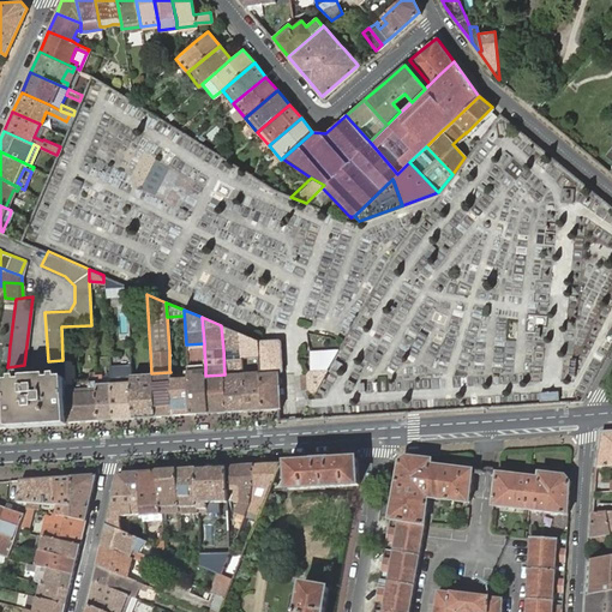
[(225,375),(241,373),(241,354),(239,333),(221,325),(223,349),(225,375)]
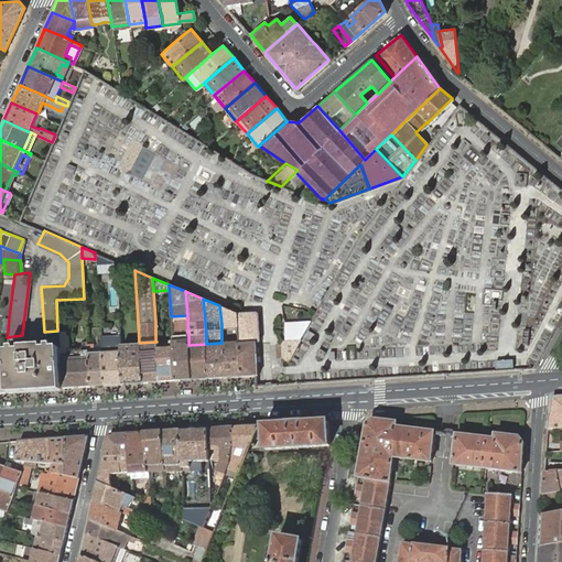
[(237,325),(236,312),(219,305),(222,325),(237,325)]
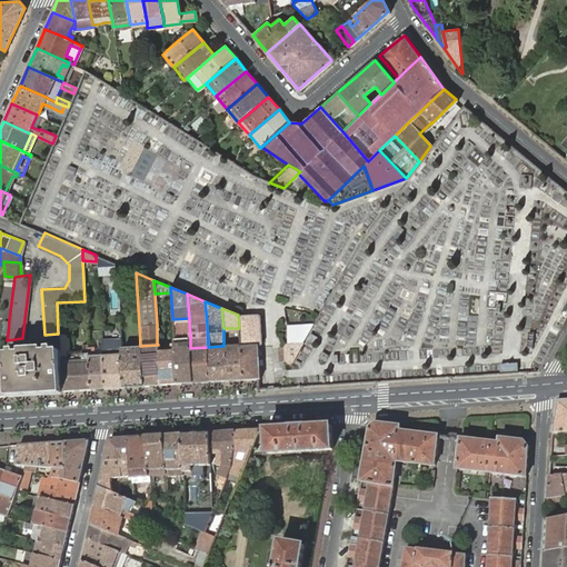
[(256,378),(259,378),(257,344),(259,344),(260,342),(259,316),(257,314),(238,315),(239,328),(240,345),(240,351),(242,379),(256,378)]
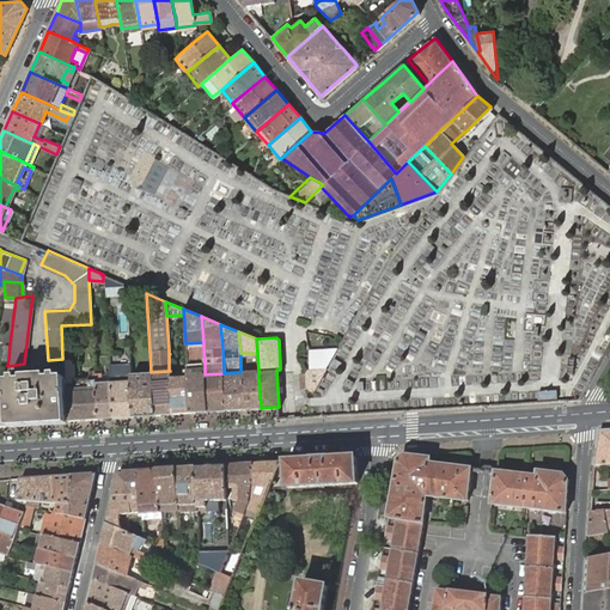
[(203,349),(203,342),(185,343),(187,365),(205,364),(203,349)]
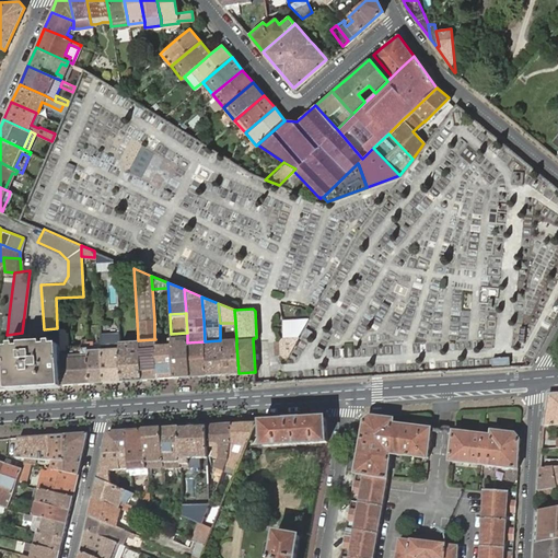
[(280,318),(281,337),(295,336),(298,336),(307,316),(280,318)]
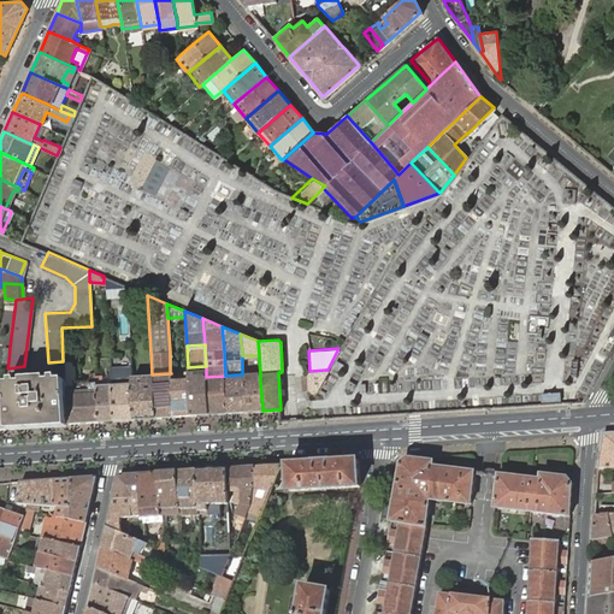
[(69,361),(63,361),(64,378),(64,381),(66,421),(66,423),(98,420),(95,381),(95,379),(83,379),(78,379),(74,381),(74,365),(71,365),(71,362),(69,361)]
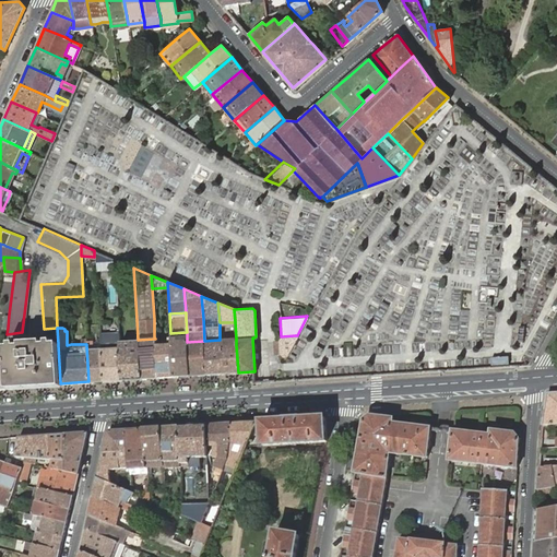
[(102,380),(121,379),(119,341),(118,330),(99,331),(101,344),(102,380)]
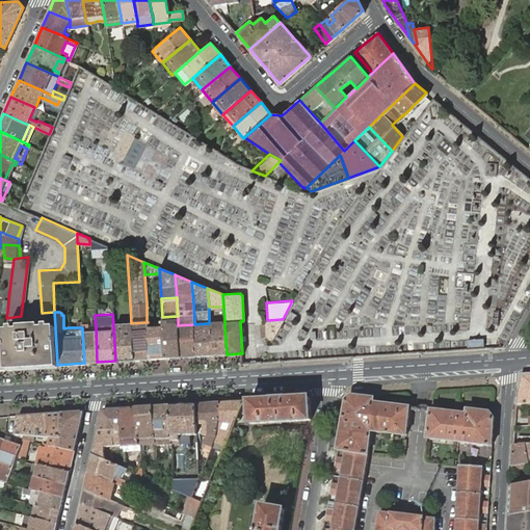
[(164,358),(180,356),(178,325),(178,316),(162,317),(163,324),(159,324),(160,328),(148,328),(150,359),(164,358)]
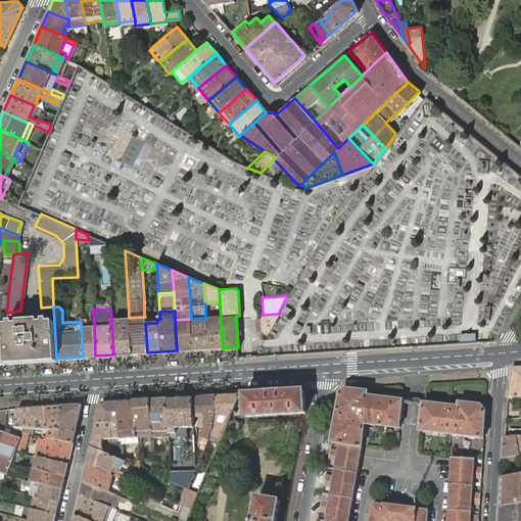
[(264,333),(267,332),(278,314),(276,314),(263,315),(259,318),(255,318),(256,330),(261,330),(264,333)]
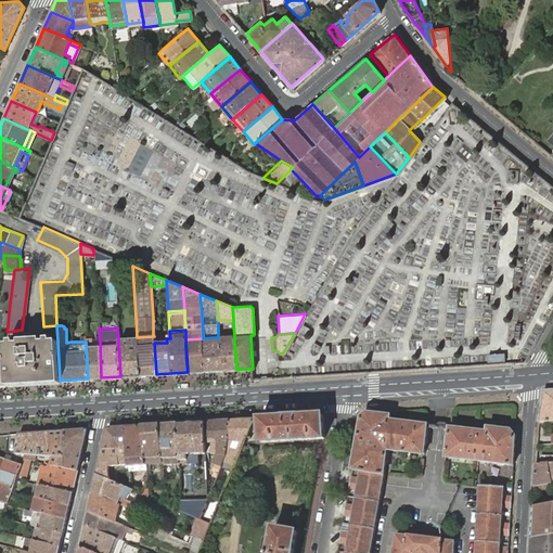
[(88,378),(101,377),(100,342),(97,342),(97,347),(94,347),(92,348),(91,347),(90,342),(90,335),(86,335),(86,342),(86,343),(88,378)]
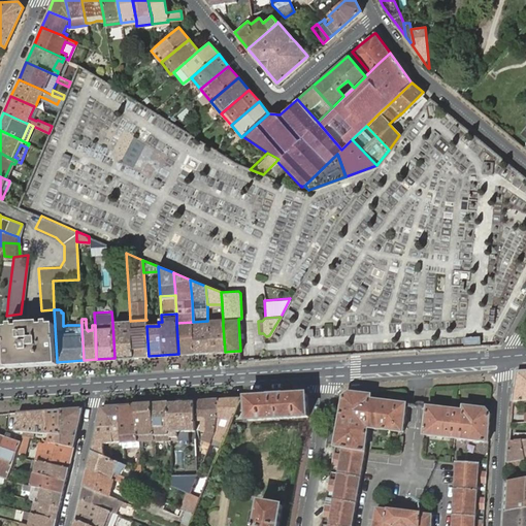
[(146,326),(146,320),(130,321),(133,357),(149,356),(146,326)]
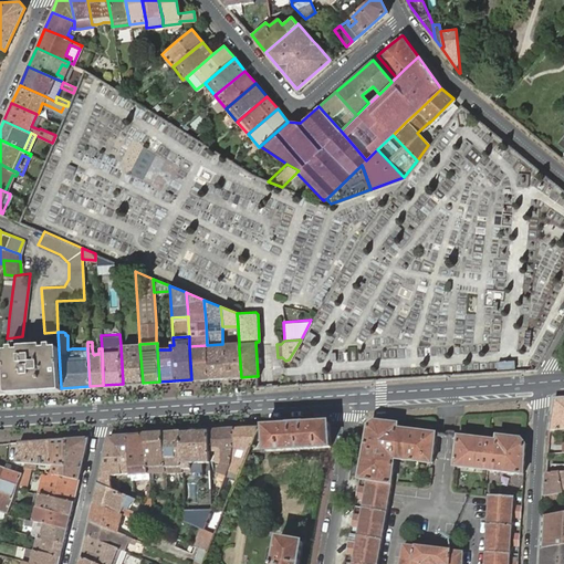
[(225,378),(241,377),(239,350),(239,343),(222,344),(223,346),(225,378)]
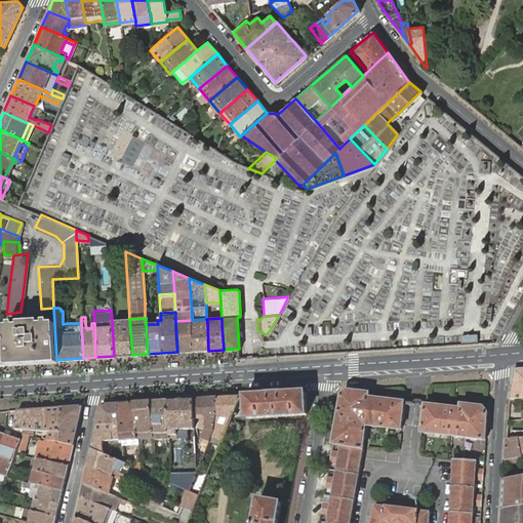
[(132,355),(129,319),(112,320),(114,356),(132,355)]
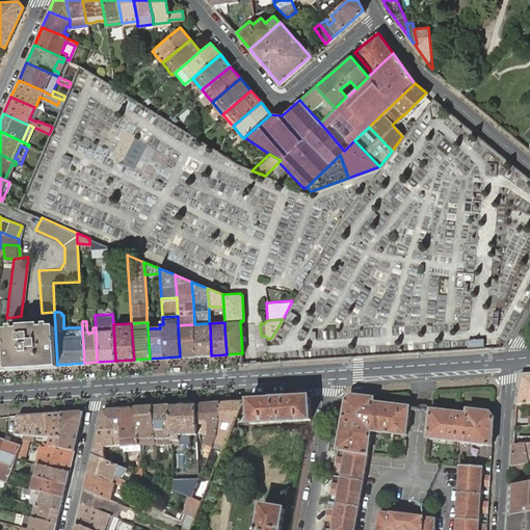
[(195,356),(211,355),(210,325),(209,323),(194,324),(195,356)]
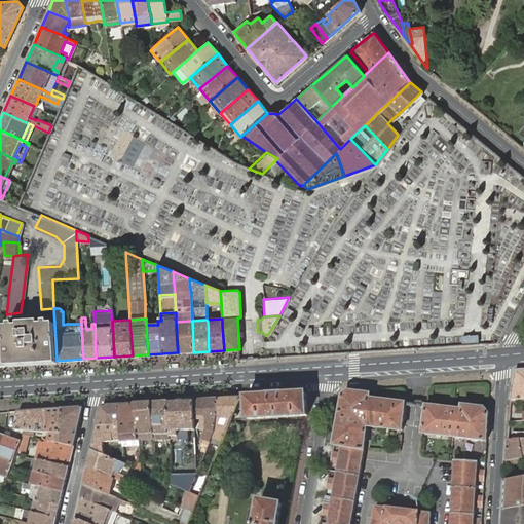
[(6,363),(57,360),(54,325),(54,323),(49,323),(48,321),(44,321),(44,324),(39,324),(39,321),(19,322),(19,325),(14,325),(13,323),(8,323),(9,326),(5,326),(5,328),(4,329),(4,333),(6,363)]
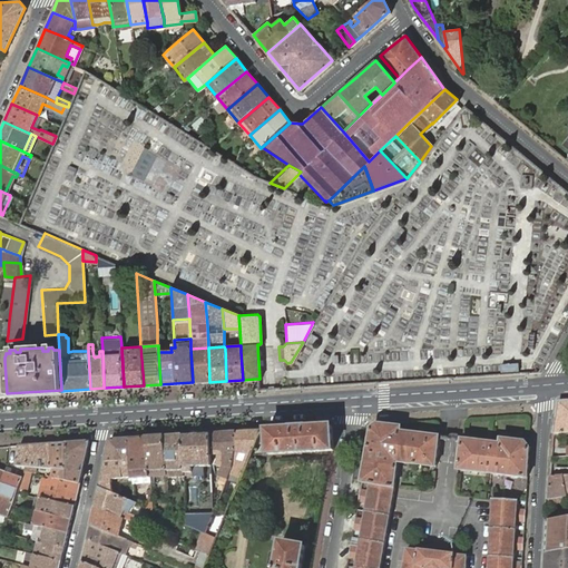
[(209,382),(208,348),(191,349),(193,382),(209,382)]
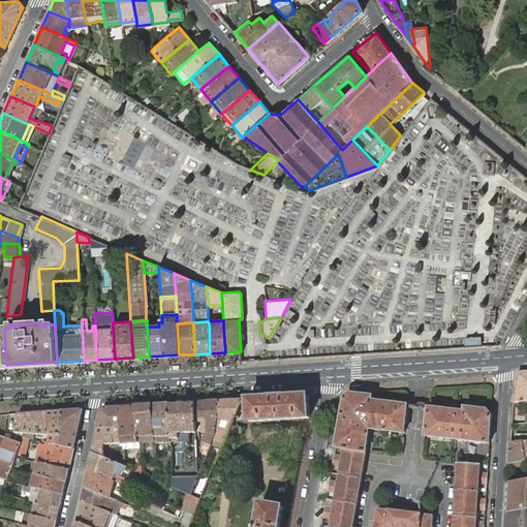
[(526,369),(516,370),(512,400),(526,399),(526,369)]
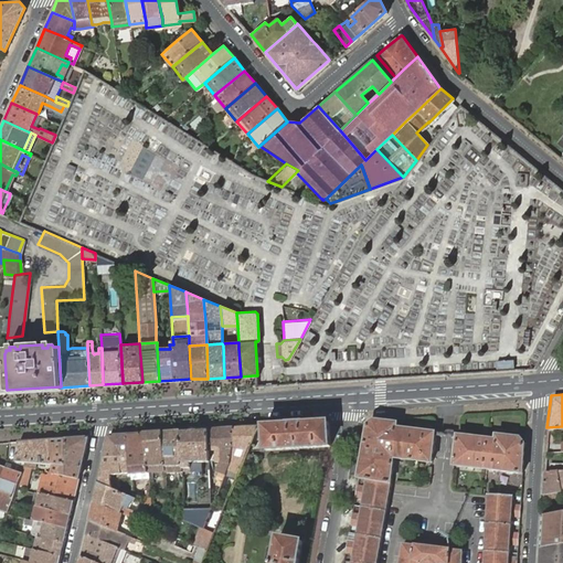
[(365,478),(390,481),(393,456),(431,460),(434,431),(395,426),(396,422),(372,418),(367,423),(358,476),(365,478)]
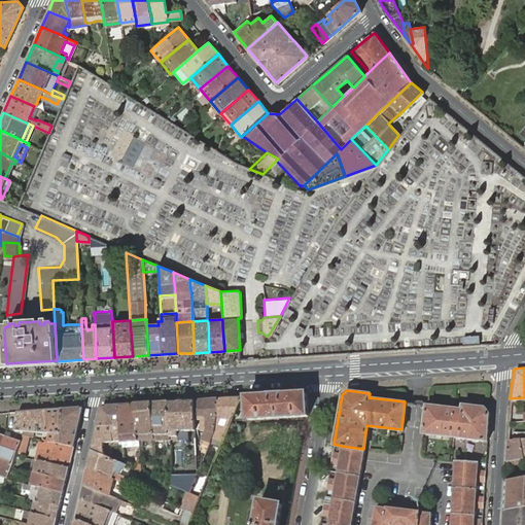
[(251,418),(307,414),(306,392),(241,396),(232,419),(246,418),(251,418)]
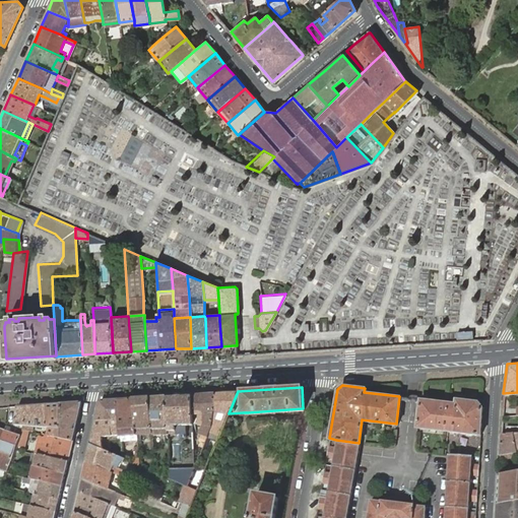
[(206,437),(216,441),(229,413),(238,391),(213,392),(213,411),(211,421),(210,427),(206,436),(206,437)]
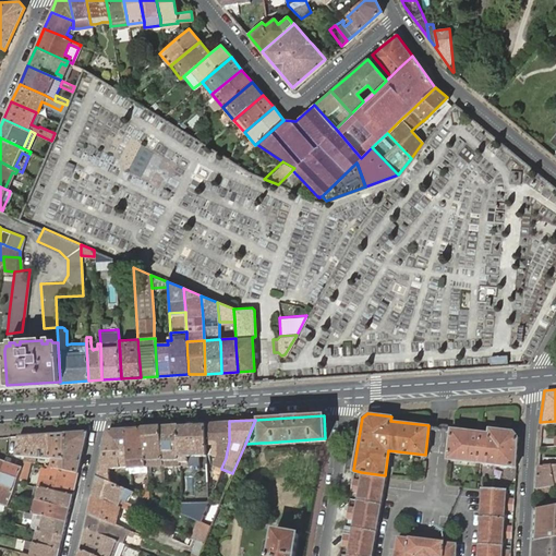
[(229,442),(229,421),(205,422),(206,452),(218,455),(214,464),(221,468),(226,458),(227,451),(229,442)]
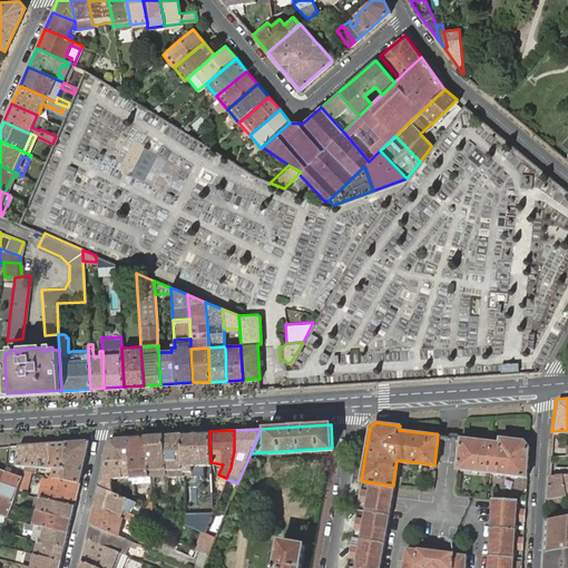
[(209,431),(182,433),(183,471),(187,471),(191,471),(191,466),(211,466),(211,462),(209,431)]
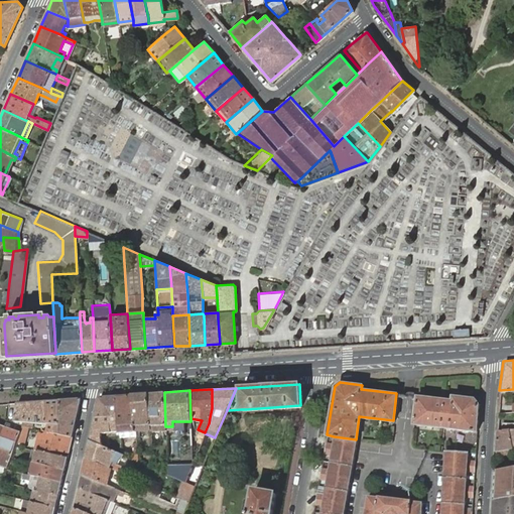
[(164,392),(148,393),(150,428),(150,430),(159,430),(162,430),(162,437),(163,443),(166,443),(165,435),(165,429),(165,426),(164,392)]
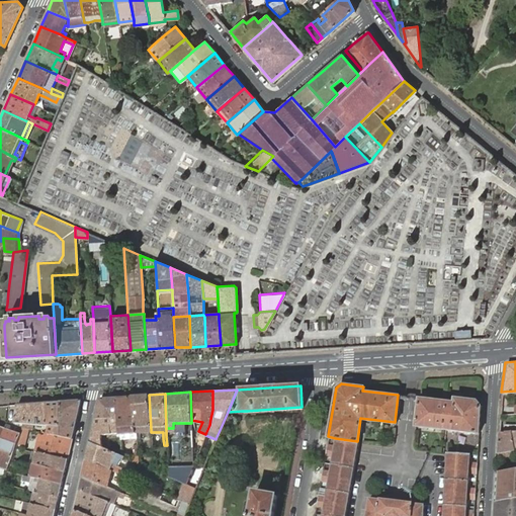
[(149,395),(133,396),(135,432),(136,439),(139,439),(139,431),(151,430),(149,395)]
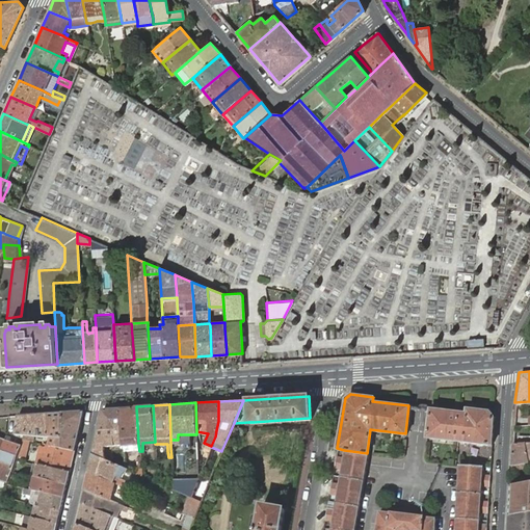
[(136,406),(118,407),(122,444),(122,445),(138,444),(136,406)]
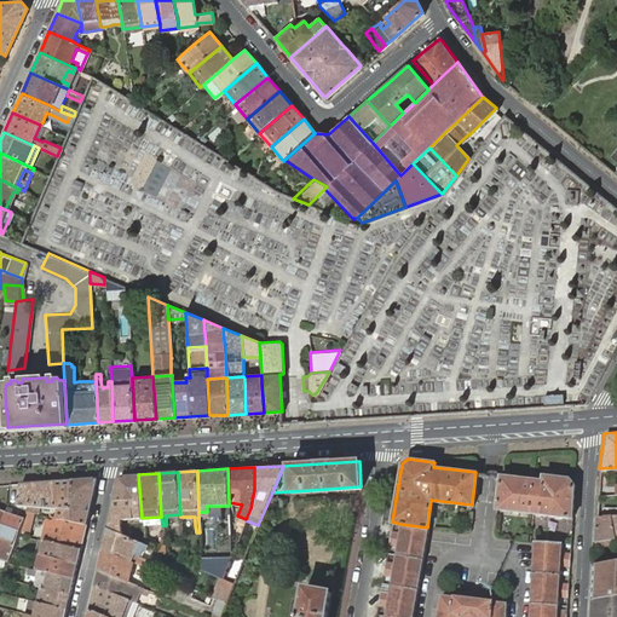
[(142,517),(138,474),(117,476),(113,500),(105,526),(133,538),(133,532),(131,532),(132,517),(142,517)]
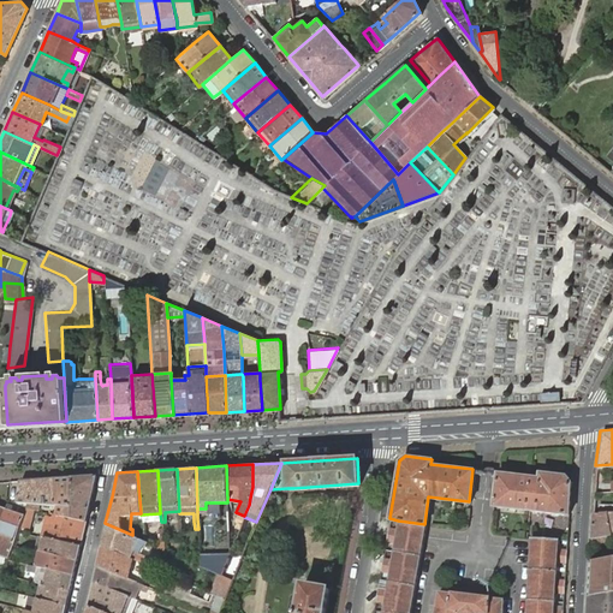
[(539,477),(497,471),(493,504),(567,513),(570,481),(565,475),(539,472),(539,477)]
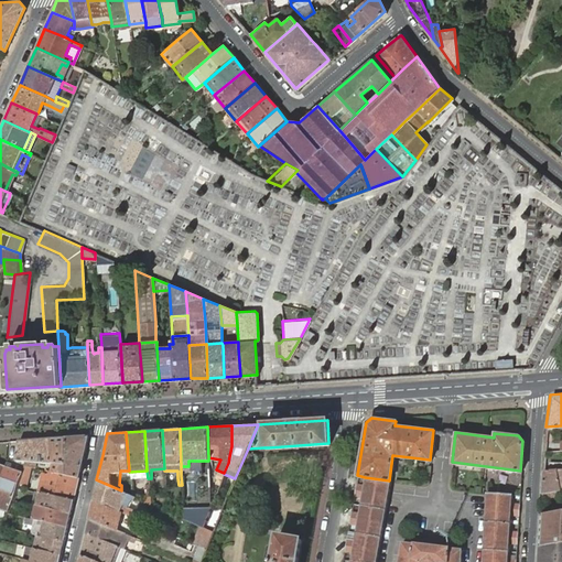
[(49,469),(77,476),(87,435),(87,434),(64,436),(65,463),(54,462),(53,467),(50,466),(49,469)]
